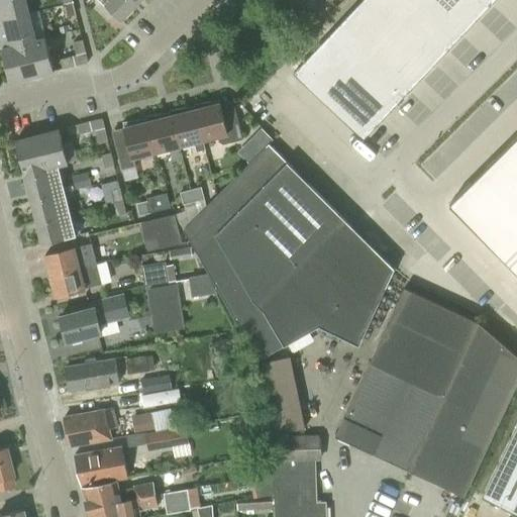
[(0,0),(0,20),(29,13),(25,0),(0,0)]
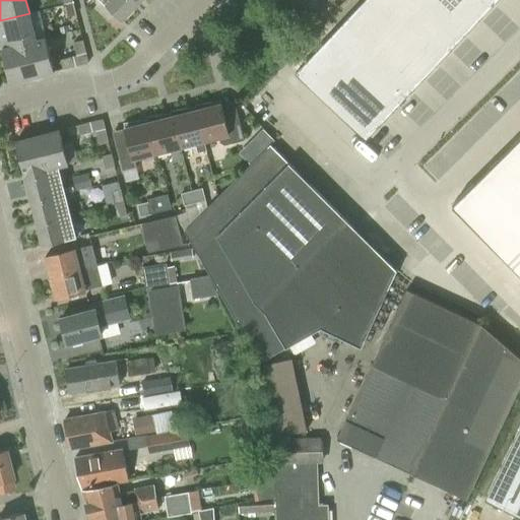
[(138,5),(133,0),(101,0),(123,20),(138,5)]
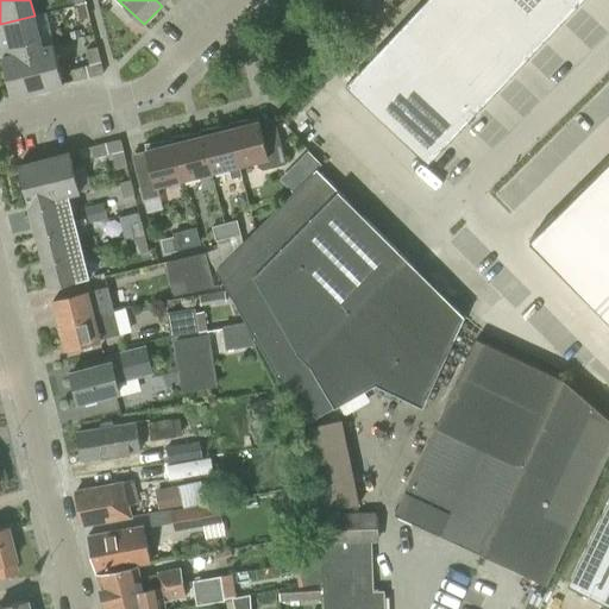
[(426,0),(345,86),(428,164),(526,62),(583,0),(426,0)]
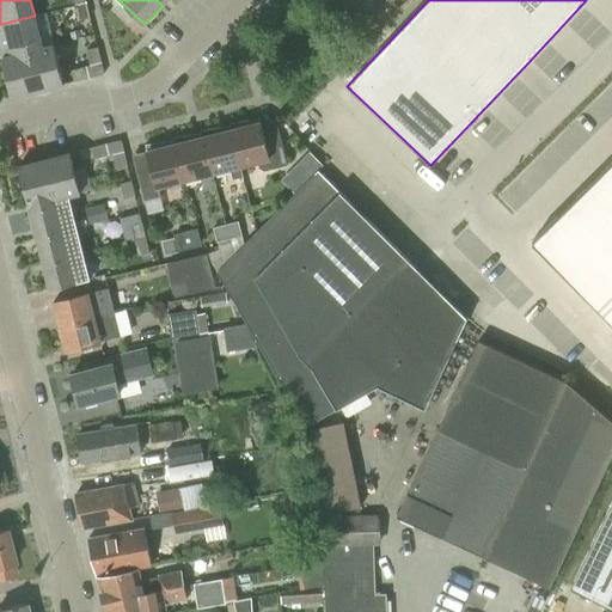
[(393,1),(391,0),(378,0),(374,4),(383,12),(393,1)]
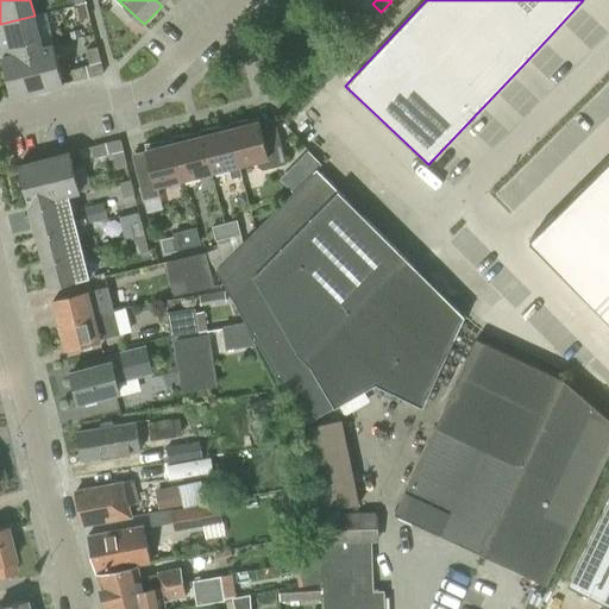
[(86,2),(75,6),(79,20),(90,18),(86,2)]
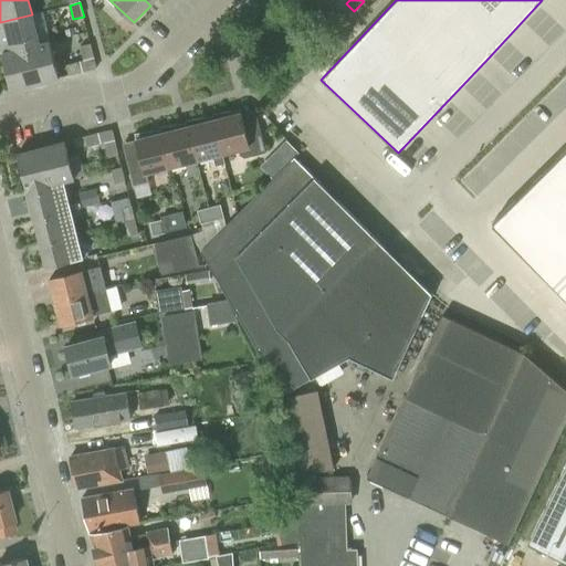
[(40,44),(32,14),(0,22),(0,45),(0,48),(20,42),(21,49),(40,44)]
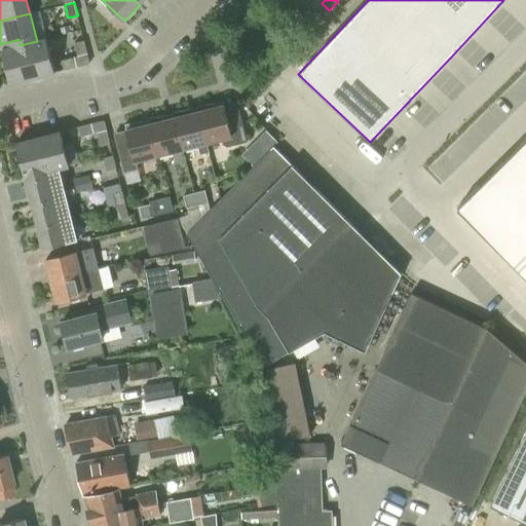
[(55,73),(55,72),(51,58),(51,55),(46,38),(37,41),(20,45),(19,39),(0,44),(6,67),(10,84),(55,73)]
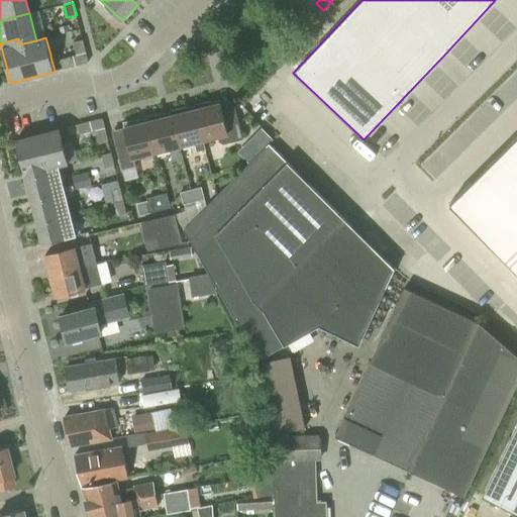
[(83,39),(82,39),(73,41),(76,56),(61,59),(63,69),(88,63),(87,59),(83,39)]
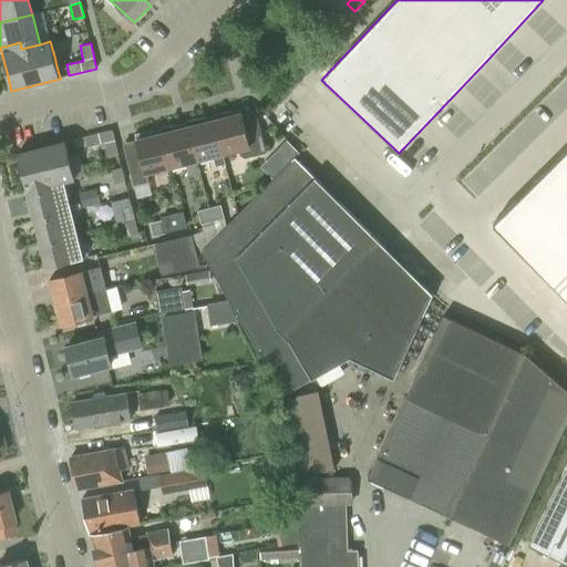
[(240,111),(214,115),(224,154),(239,150),(240,155),(245,158),(267,153),(256,113),(243,116),(240,111)]
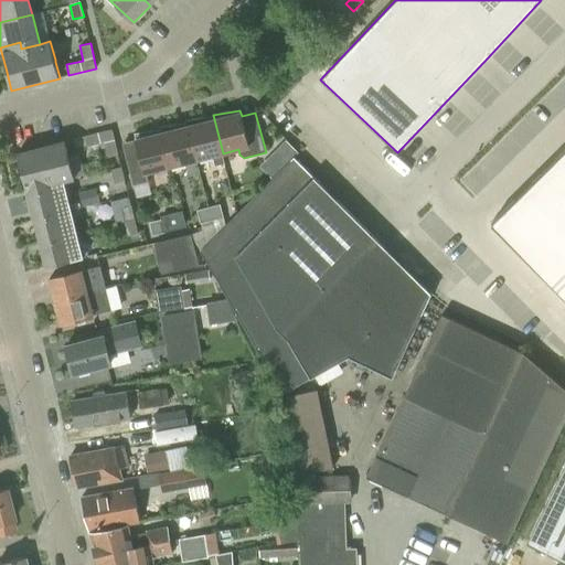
[(213,117),(187,120),(196,160),(213,156),(215,167),(225,164),(223,153),(213,115),(212,115),(213,117)]
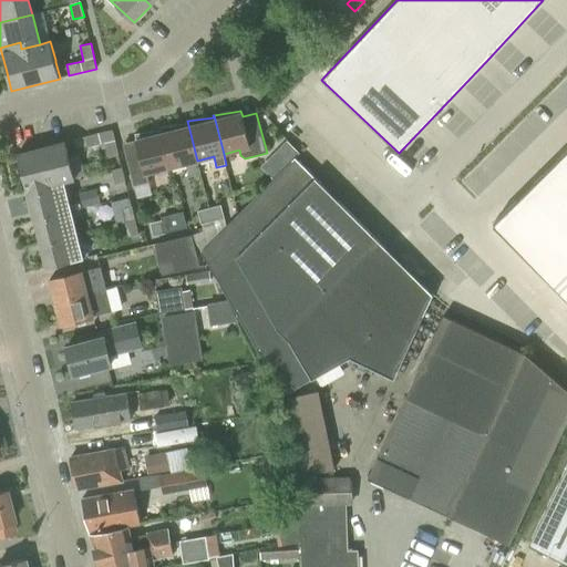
[(162,127),(172,167),(185,164),(188,177),(200,174),(197,161),(187,121),(187,122),(187,124),(162,127)]
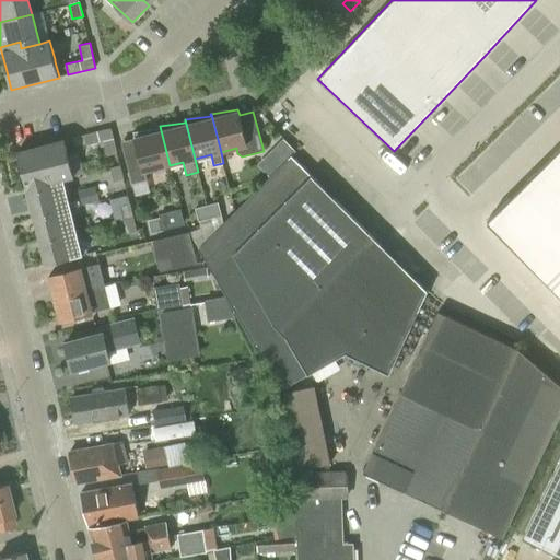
[(126,158),(125,158),(131,184),(132,184),(146,181),(143,172),(170,165),(160,126),(159,126),(160,128),(133,132),(135,138),(139,154),(126,158)]
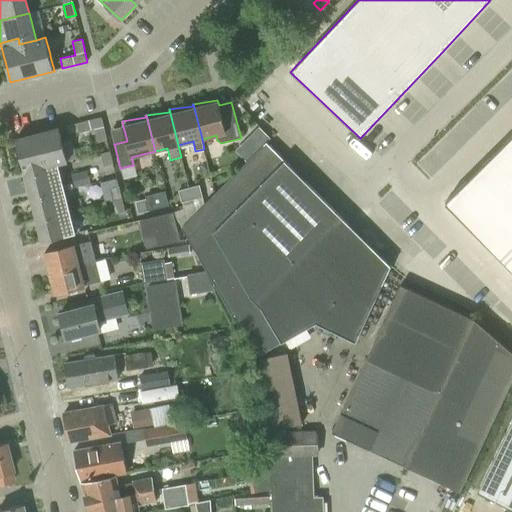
[(90,130),(94,129),(104,127),(101,117),(88,121),(90,130)]
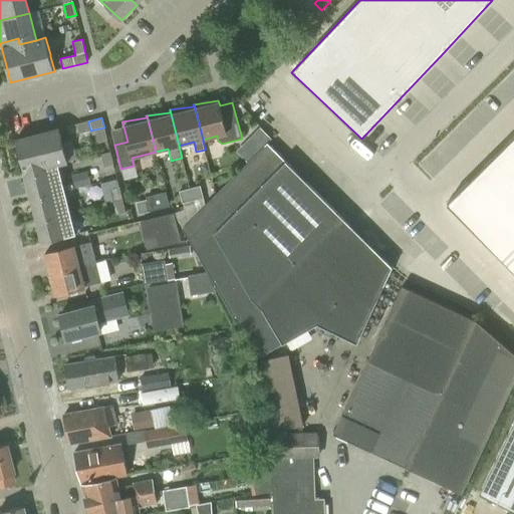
[(78,134),(90,131),(88,121),(76,124),(78,134)]
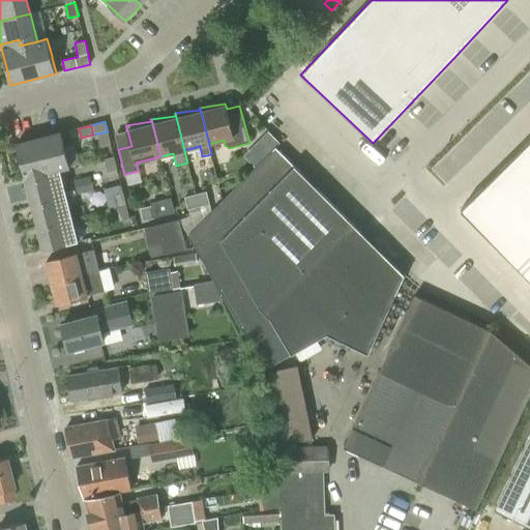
[(108,131),(97,134),(101,147),(111,144),(108,131)]
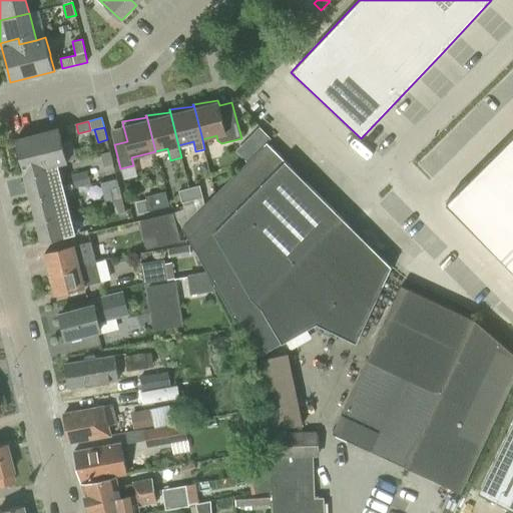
[(42,169),(58,165),(68,162),(68,161),(64,145),(63,142),(60,128),(16,139),(20,156),(25,178),(43,174),(42,169)]
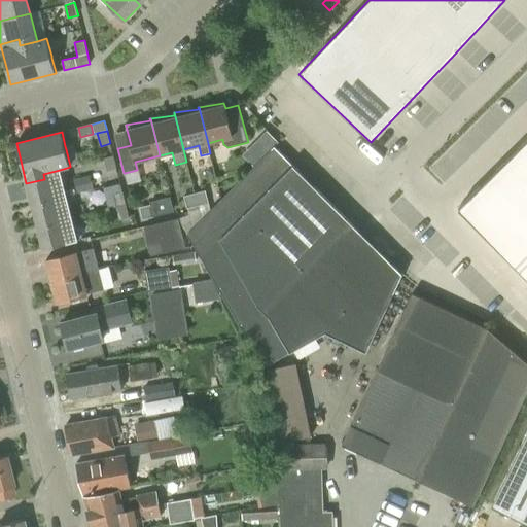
[(526,139),(457,209),(517,269),(526,257),(526,139)]
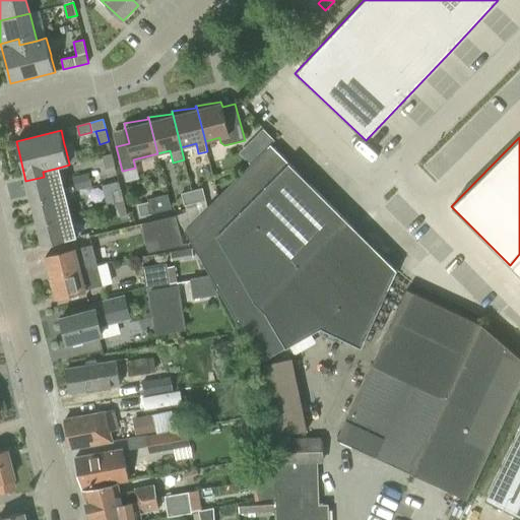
[(261,362),(321,327),(361,346),(397,270),(351,223),(273,144),(184,232),(261,362)]
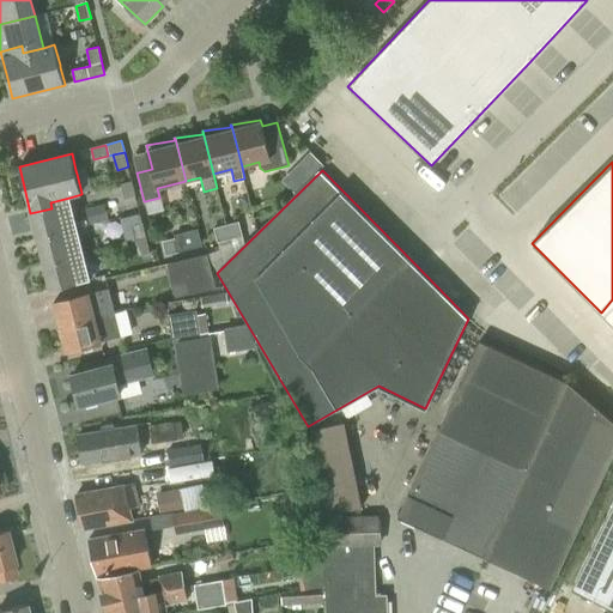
[(121,184),(125,199),(135,196),(132,181),(121,184)]
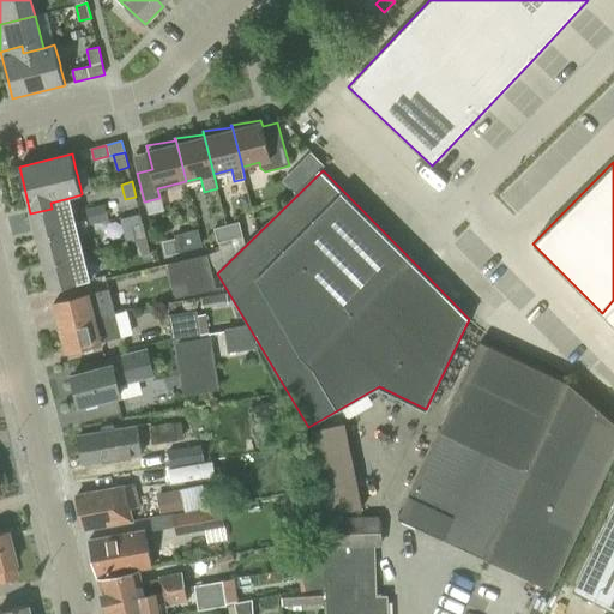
[(52,209),(30,214),(37,239),(78,229),(70,198),(50,203),(52,209)]
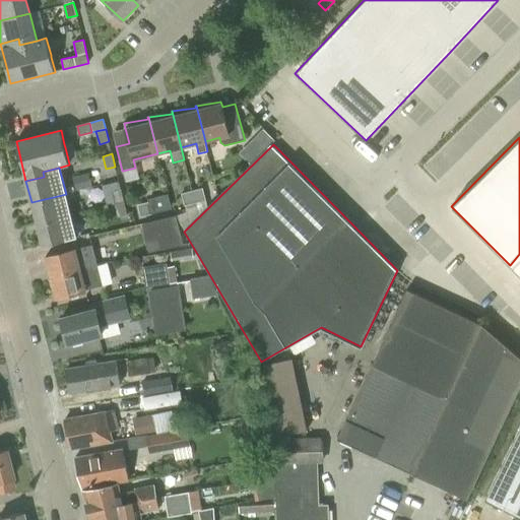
[(112,191),(115,204),(124,202),(121,189),(112,191)]
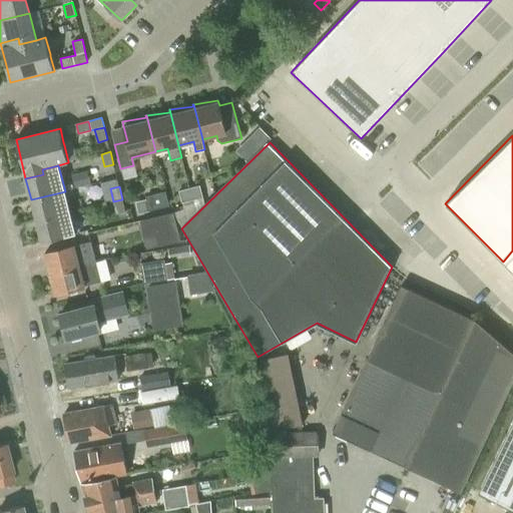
[(200,186),(189,189),(192,200),(203,198),(200,186)]
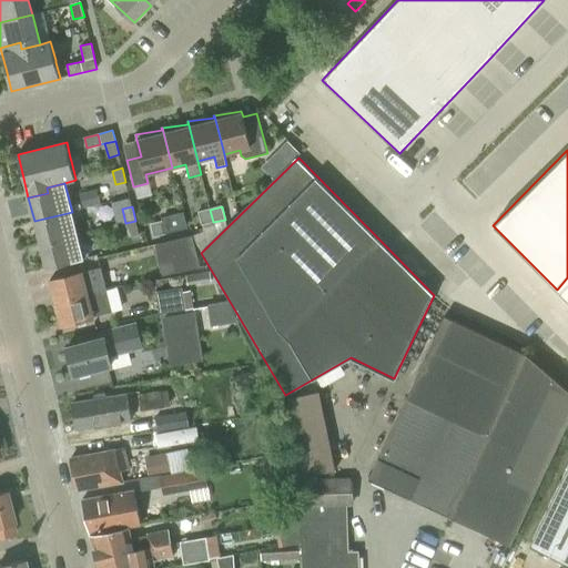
[(213,222),(210,210),(199,212),(202,225),(213,222)]
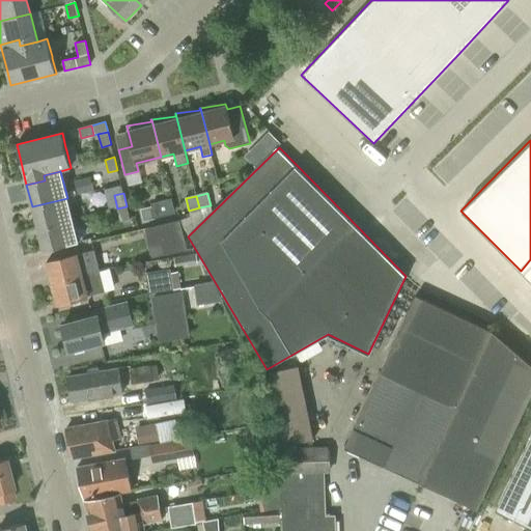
[(73,219),(67,198),(32,206),(37,227),(73,219)]
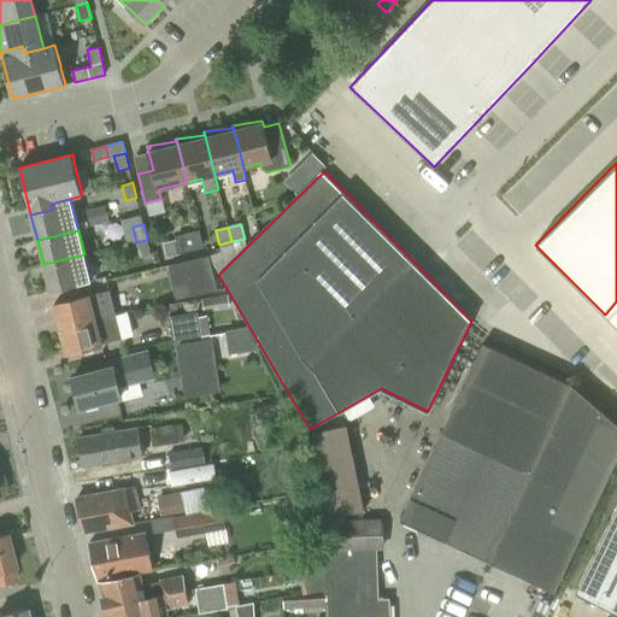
[(176,239),(163,242),(166,257),(180,253),(176,239)]
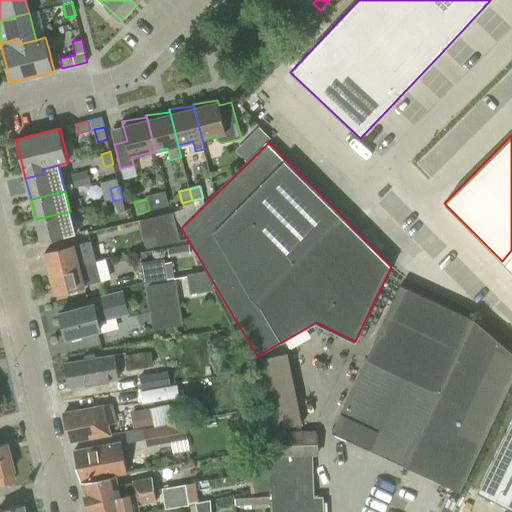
[(122,199),(113,201),(116,214),(126,211),(122,199)]
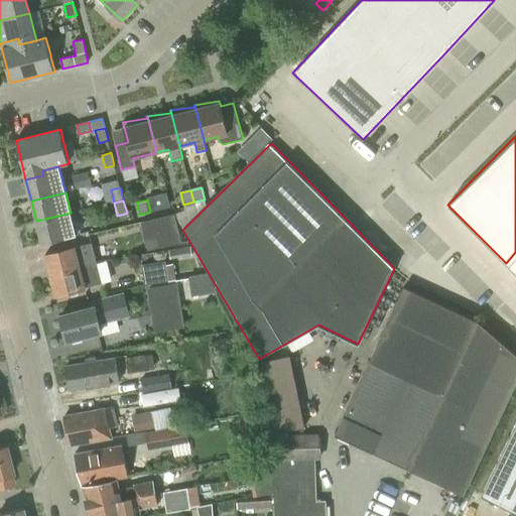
[(71,213),(36,221),(41,244),(77,235),(71,213)]
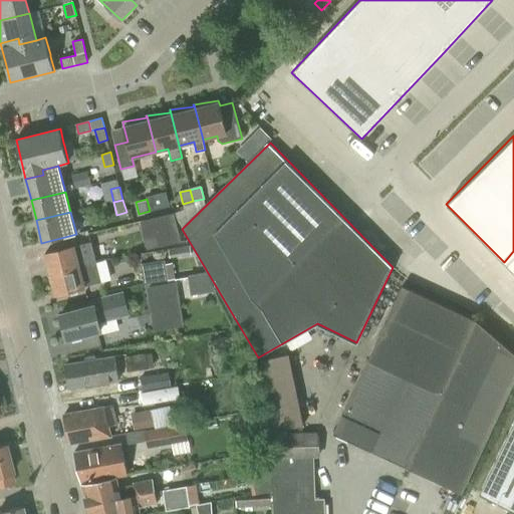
[(181,241),(174,214),(141,221),(147,249),(181,241)]
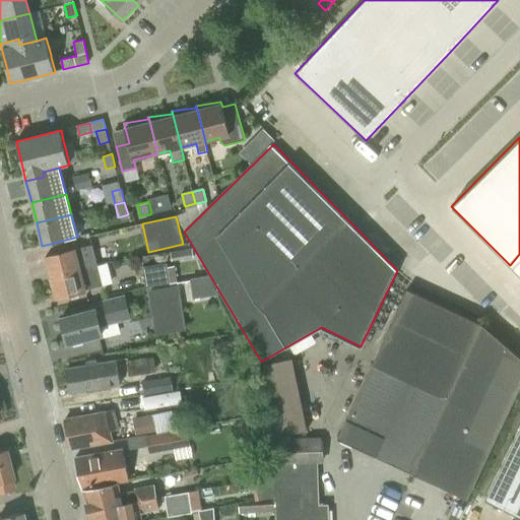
[(75,249),(45,257),(51,277),(98,265),(92,245),(75,249)]
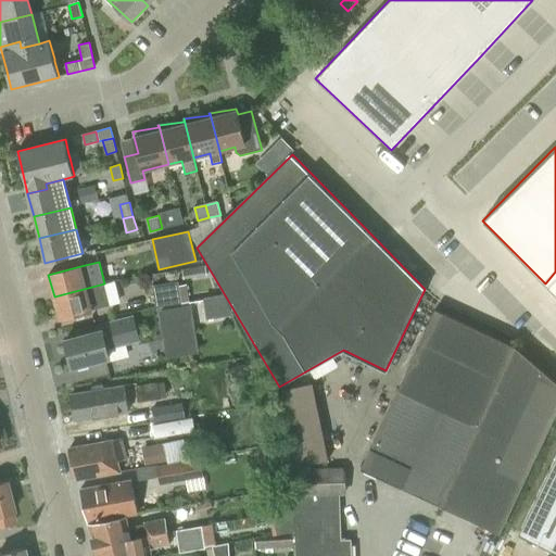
[(181,269),(184,279),(207,275),(205,266),(181,269)]
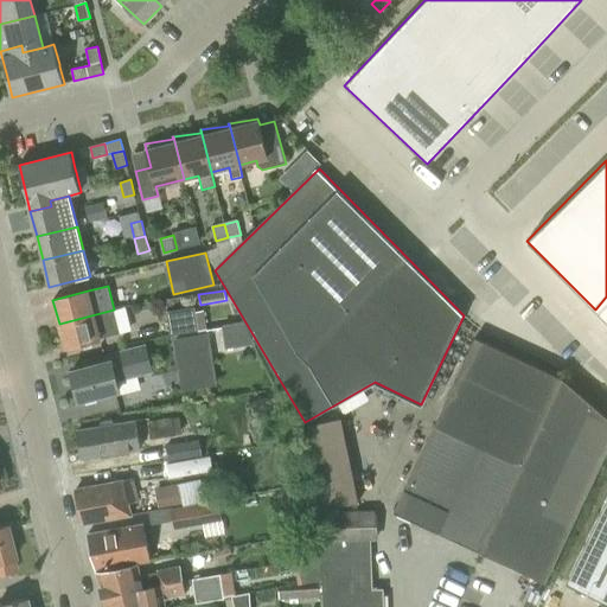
[(606,296),(595,310),(606,321),(606,296)]
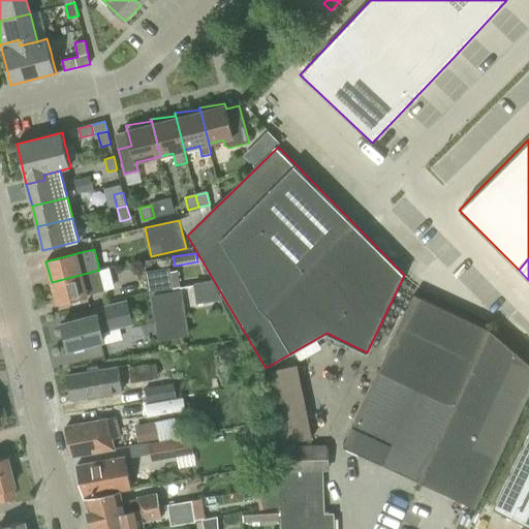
[(145,272),(148,292),(173,288),(169,268),(145,272)]
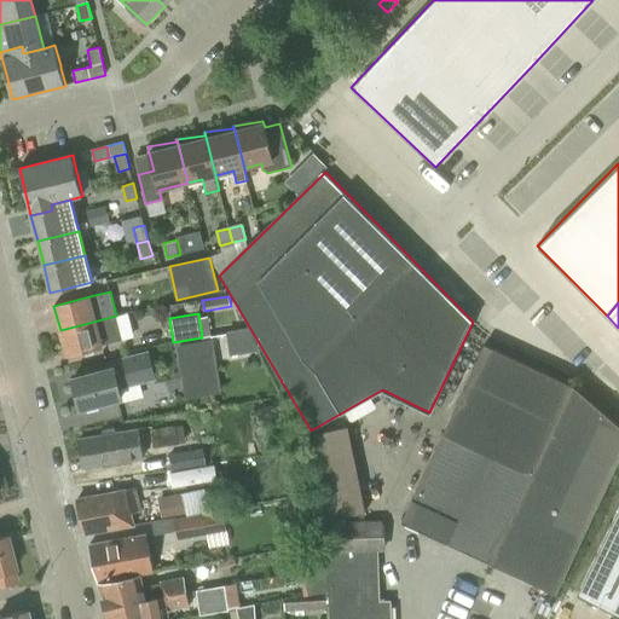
[(116,316),(61,330),(67,356),(85,351),(93,348),(103,346),(102,345),(122,340),(116,319),(116,316)]
